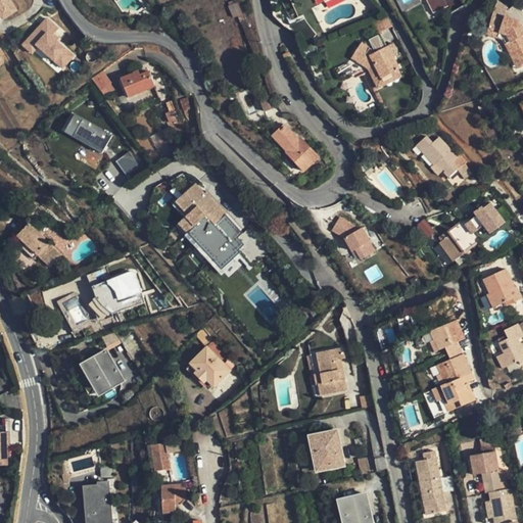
[(0,0),(0,11),(5,19),(18,10),(11,0),(0,0)]
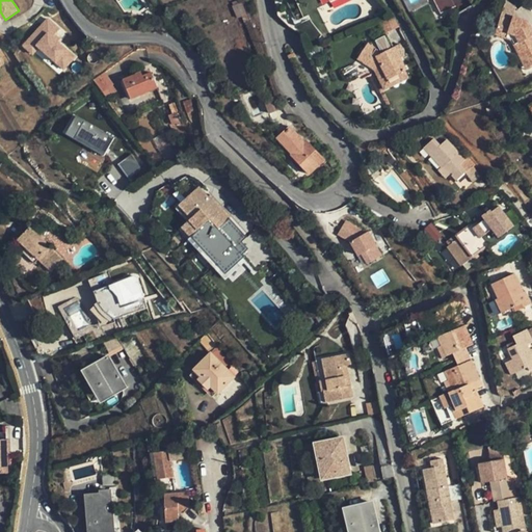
[(436,0),(441,9),(455,2),(454,0),(436,0)]
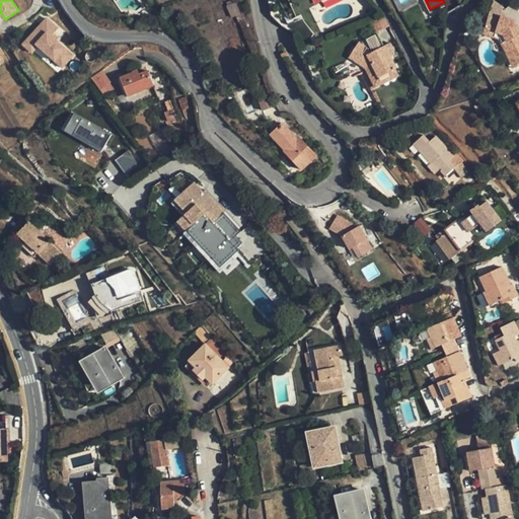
[(518,24),(517,20),(491,10),(484,31),(495,35),(496,30),(504,32),(510,43),(505,45),(511,58),(517,56),(518,61),(518,24)]
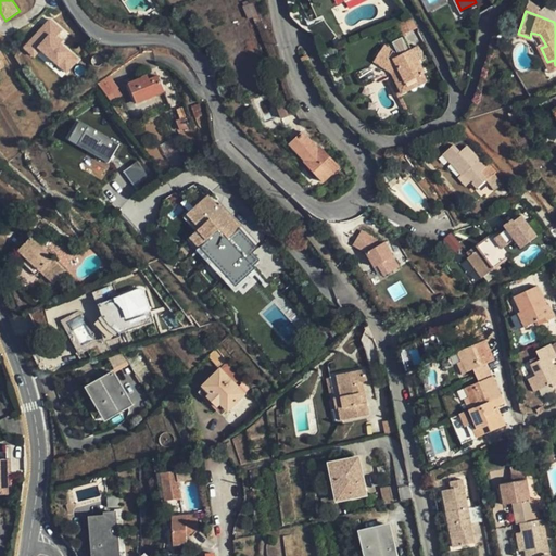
[(403,22),(408,32),(417,27),(412,17),(403,22)]
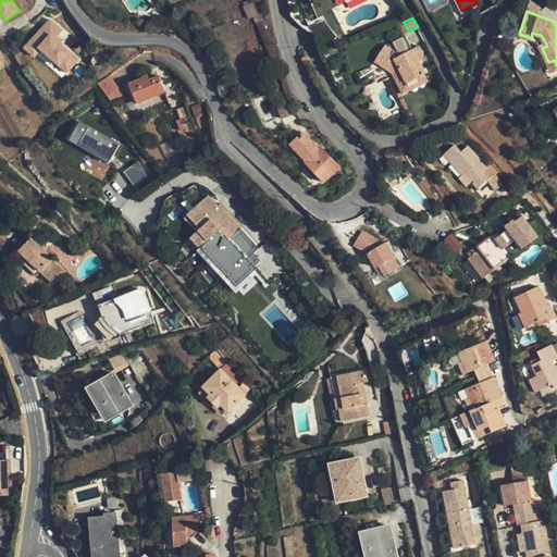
[(57,38),(64,29),(51,19),(25,48),(36,58),(42,50),(69,72),(81,59),(57,38)]
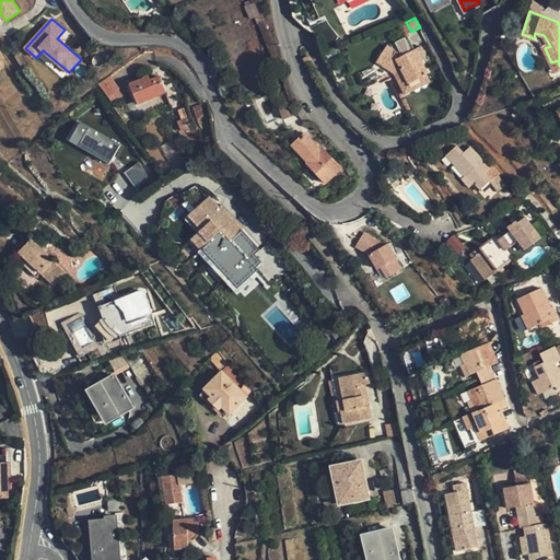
[(535,33),(534,38),(540,41),(545,48),(550,46),(544,35),(535,33)]
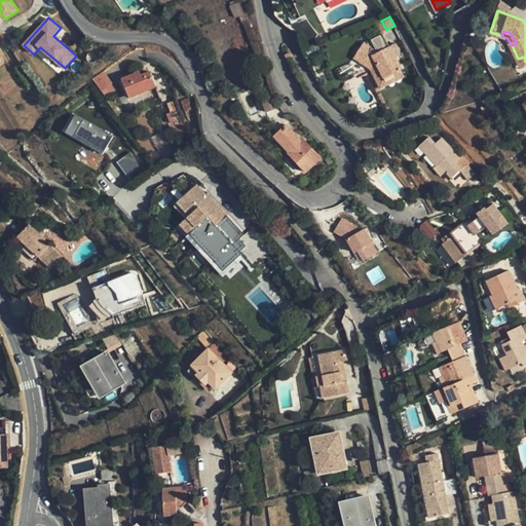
[(400,69),(388,45),(387,46),(380,33),(363,41),(362,39),(350,55),(368,68),(374,66),(380,78),(400,69)]
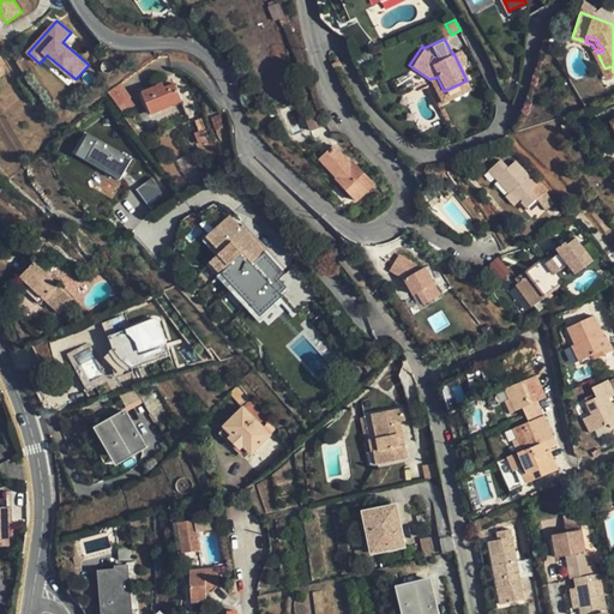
[(429,79),(440,103),(447,100),(444,91),(437,77),(429,79)]
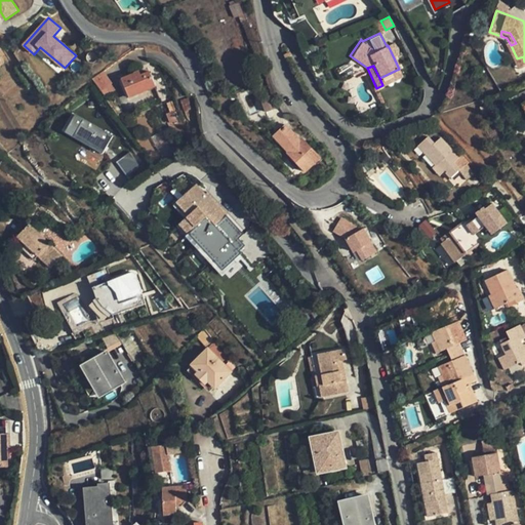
[(402,76),(399,69),(379,78),(382,85),(402,76)]
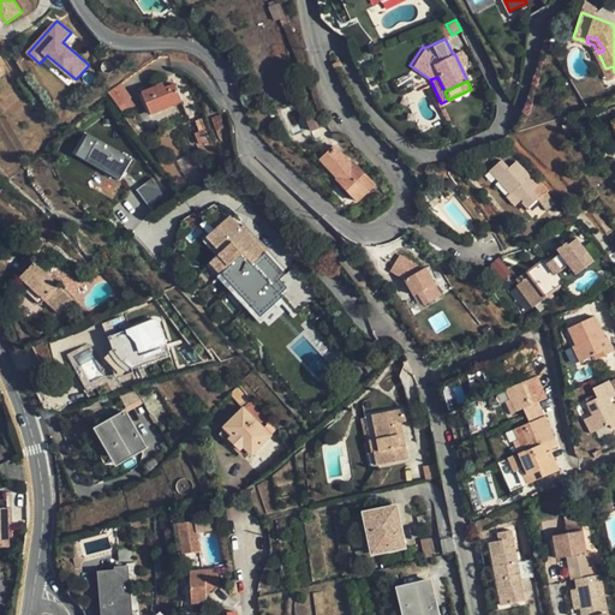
[(138,105),(120,82),(108,91),(126,114),(138,105)]
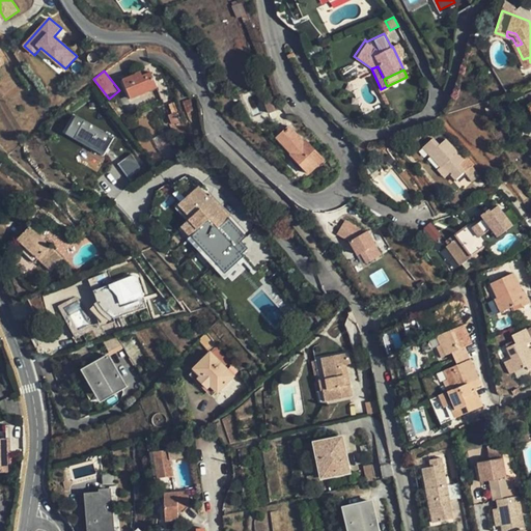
[(159,88),(152,73),(144,76),(141,71),(124,78),(133,99),(159,88)]
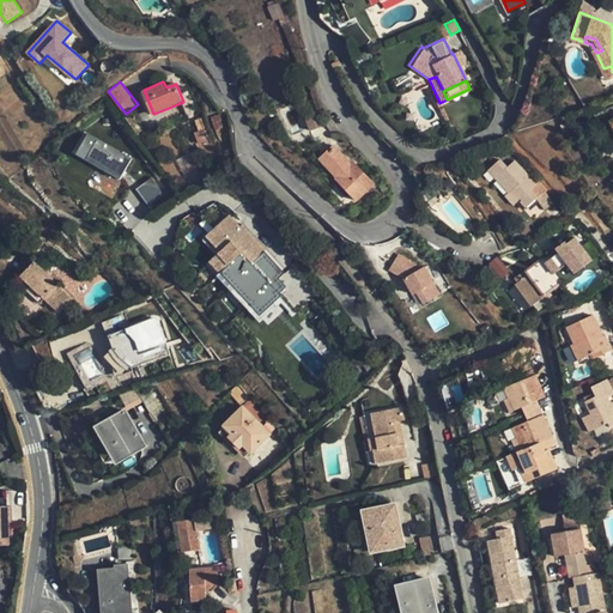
[(325,126),(320,113),(308,116),(313,129),(325,126)]
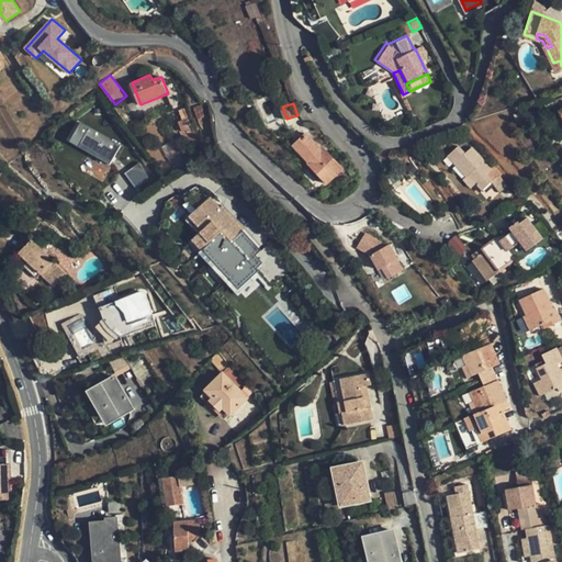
[(123,145),(79,121),(68,139),(112,164),(123,145)]
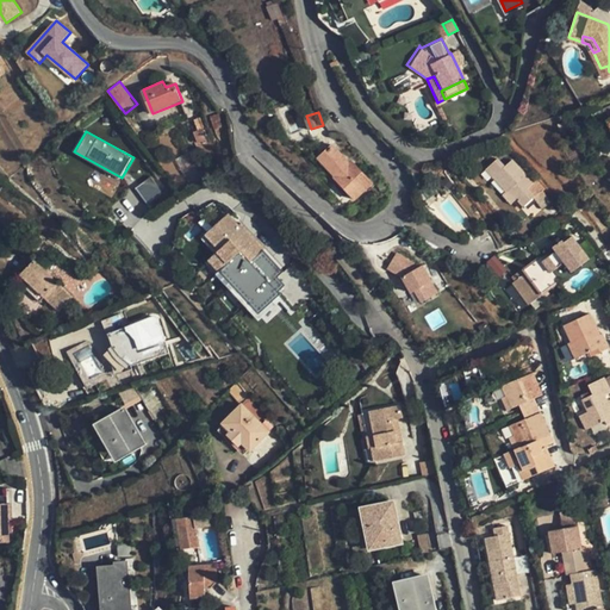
[(331,144),(325,150),(328,153),(323,157),(337,173),(334,175),(332,176),(347,191),(355,199),(372,184),(350,160),(348,161),(331,144)]
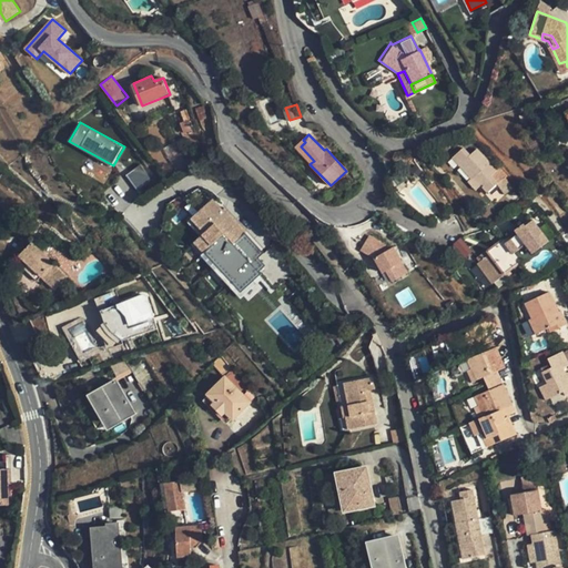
[(305,142),(303,140),(295,146),(311,163),(314,161),(301,146),(305,142)]
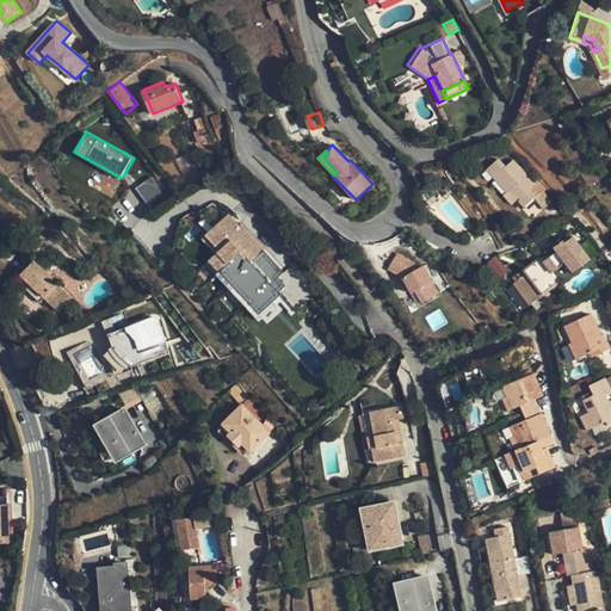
[(487,167),(506,190),(508,192),(513,189),(519,197),(526,205),(537,196),(525,181),(530,178),(514,160),(506,167),(498,158),(487,167)]
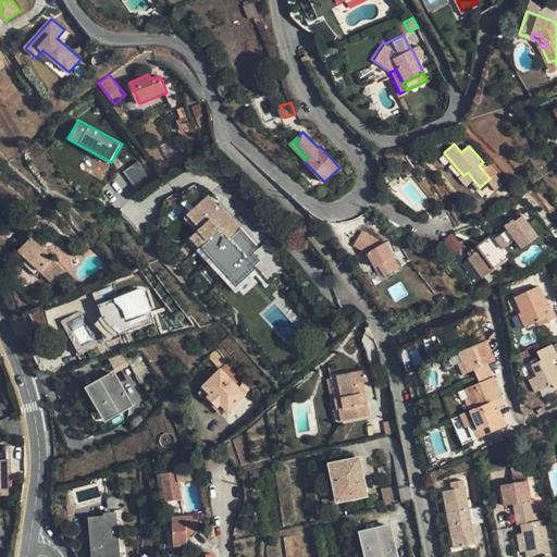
[(150,175),(139,161),(125,172),(136,186),(150,175)]
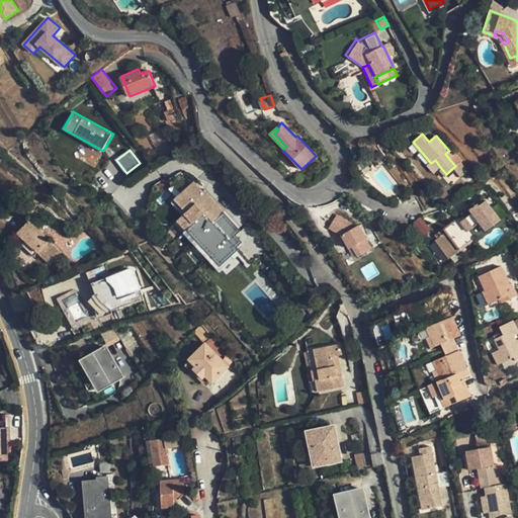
[(380,150),(375,156),(381,161),(386,156),(380,150)]
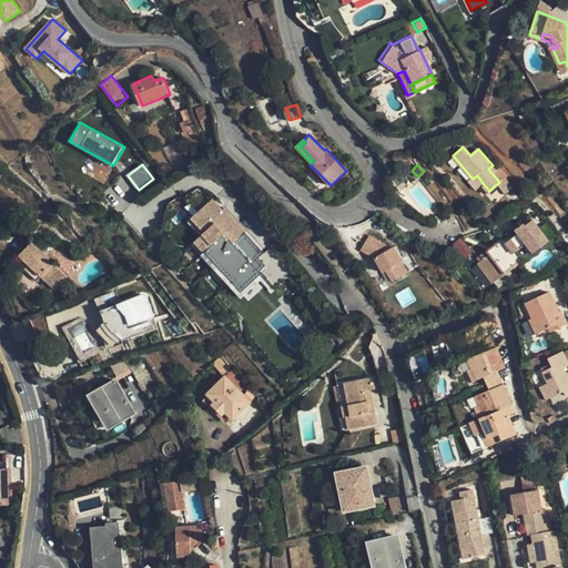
[(473,179),(470,176),(469,178),(478,188),(483,183),(477,175),(473,179)]
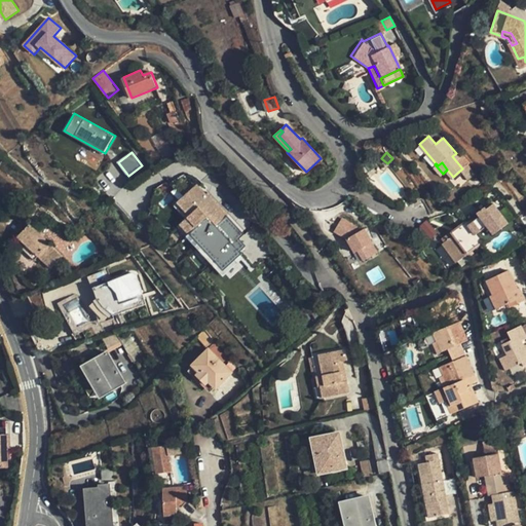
[(234,264),(242,256),(218,227),(230,216),(210,192),(205,197),(201,192),(203,190),(199,185),(179,203),(191,217),(182,225),(189,234),(215,262),(225,254),(234,264)]
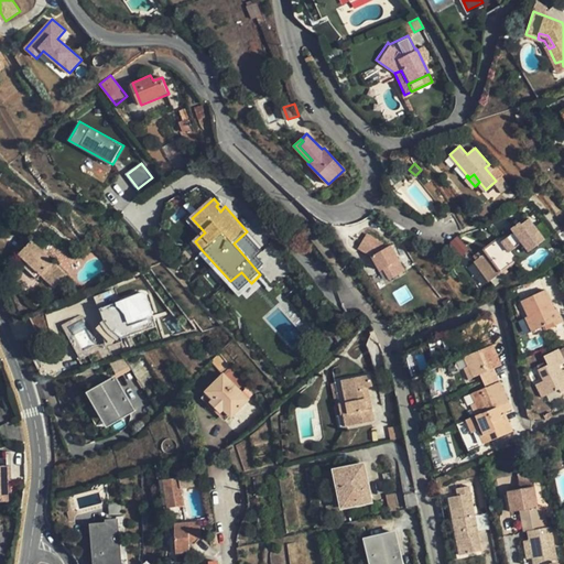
[(519,236),(506,243),(513,255),(527,247),(532,256),(548,246),(531,220),(516,230),(519,236)]
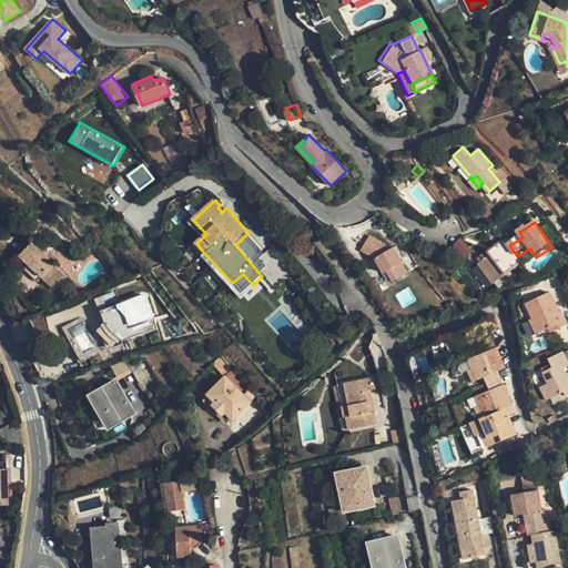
[(69,277),(43,254),(51,246),(37,233),(30,240),(34,244),(32,247),(29,244),(20,254),(30,263),(26,269),(39,281),(43,276),(58,288),(69,277)]
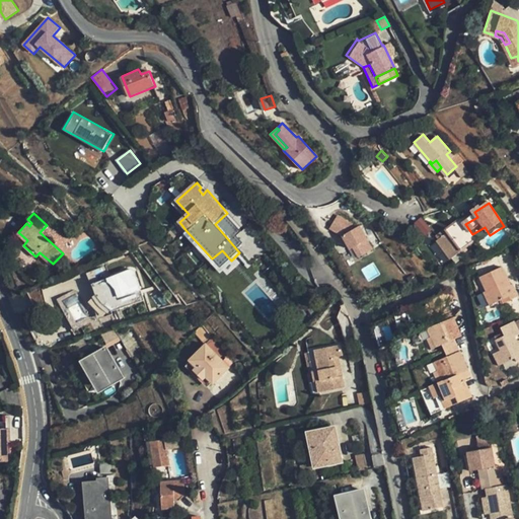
[(364,255),(378,246),(363,224),(362,225),(341,214),(334,227),(347,234),(355,246),(357,244),(364,255)]
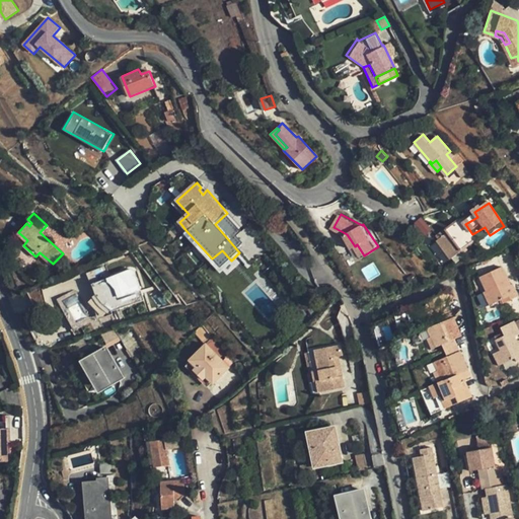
[(465,224),(457,229),(470,248),(478,242),(472,234),(465,224)]
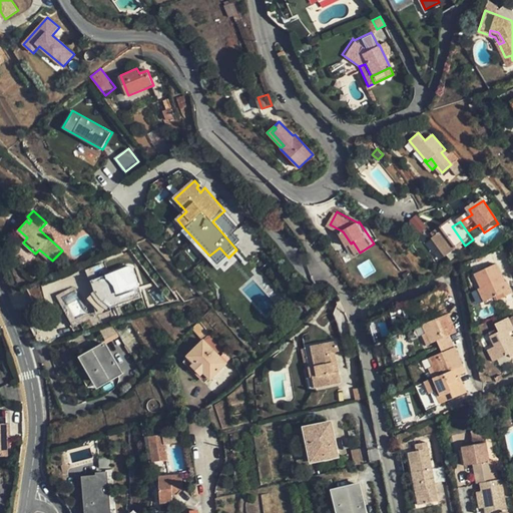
[(465,245),(452,226),(450,223),(432,235),(434,238),(431,239),(444,259),(465,245)]
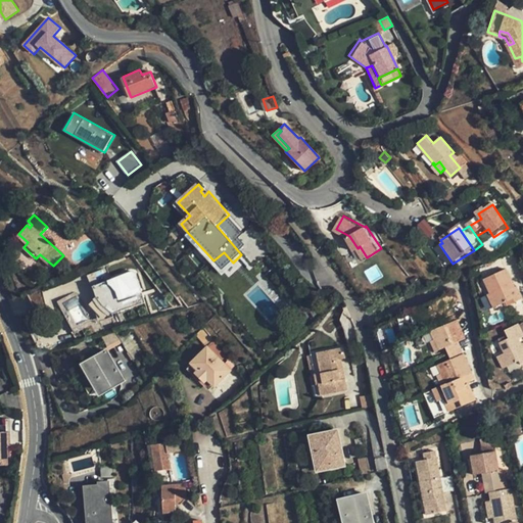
[(220,275),(233,263),(224,252),(214,260),(188,233),(185,236),(220,275)]
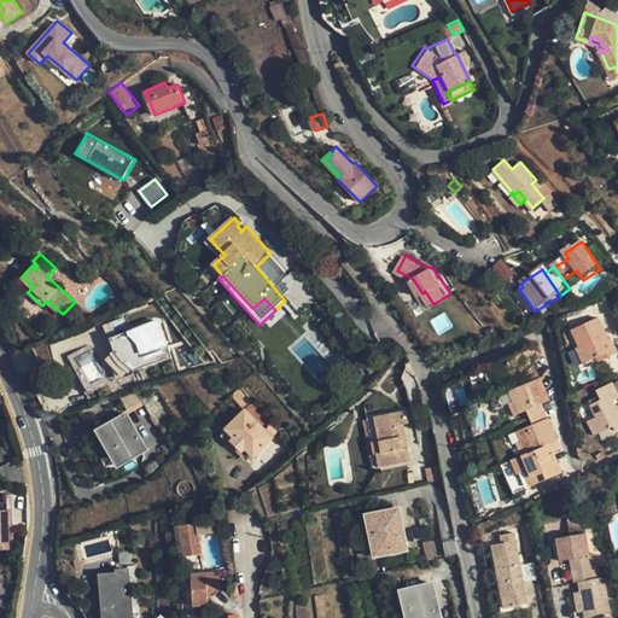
[(617,354),(617,349),(613,338),(610,339),(600,319),(575,331),(583,347),(572,351),(579,368),(600,359),(602,362),(617,354)]
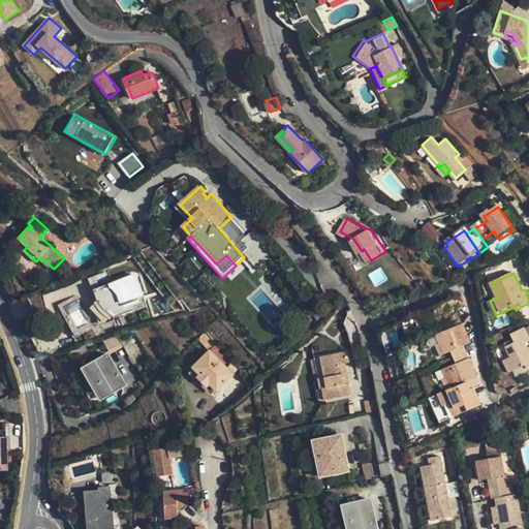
[(141,305),(136,285),(132,283),(133,280),(134,276),(133,275),(129,275),(91,288),(94,301),(99,308),(106,314),(141,305)]
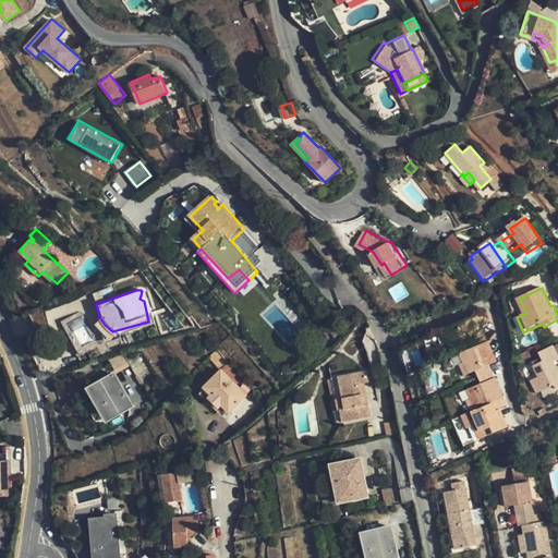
[(484,343),(478,332),(477,329),(482,327),(486,325),(482,316),(443,335),(447,347),(450,352),(466,344),(470,350),(484,343)]
